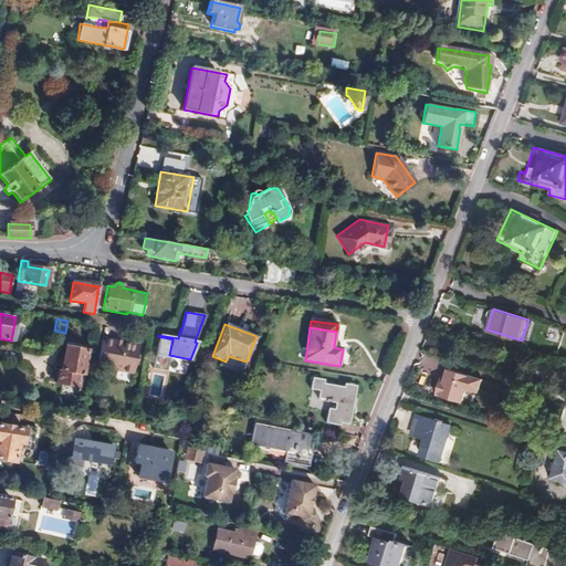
[(173,339),(158,336),(154,355),(168,358),(169,355),(173,339)]
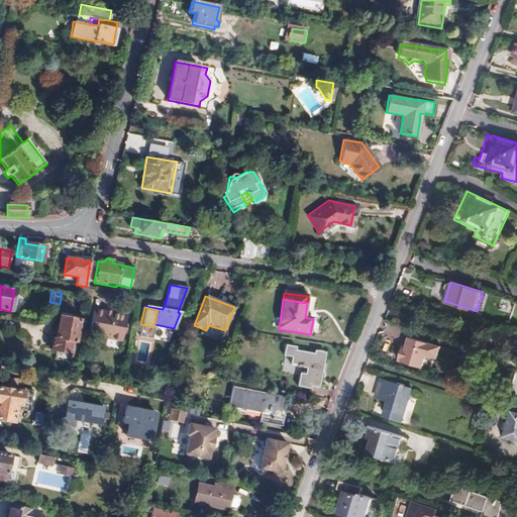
[(88,334),(121,340),(125,317),(92,312),(88,334)]
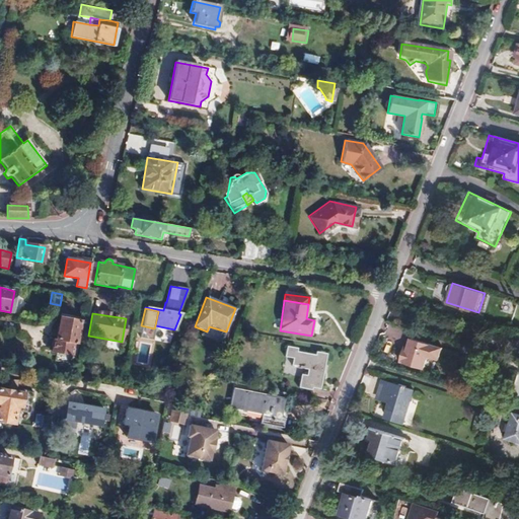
[(74,343),(76,344),(80,322),(60,318),(57,340),(74,343)]
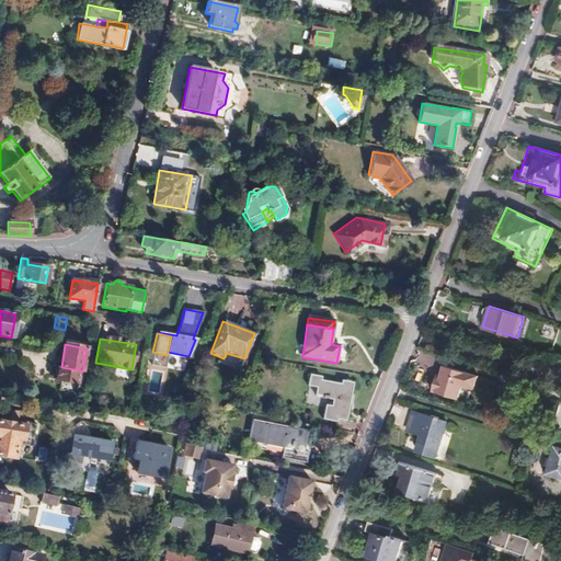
[(444,365),(443,367),(477,378),(478,376),(444,365)]
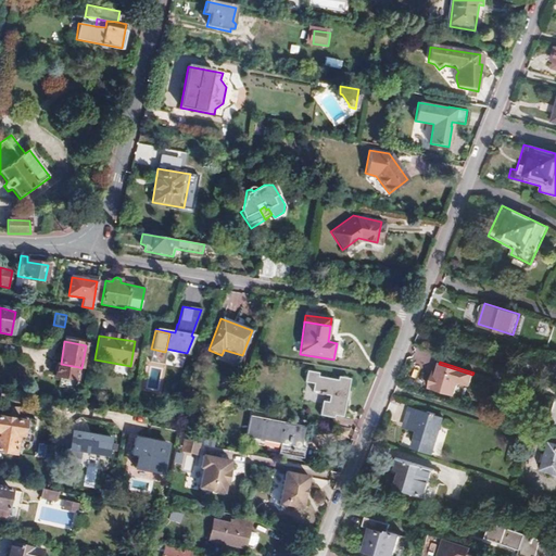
[(51,374),(77,379),(79,367),(61,364),(53,363),(51,374)]
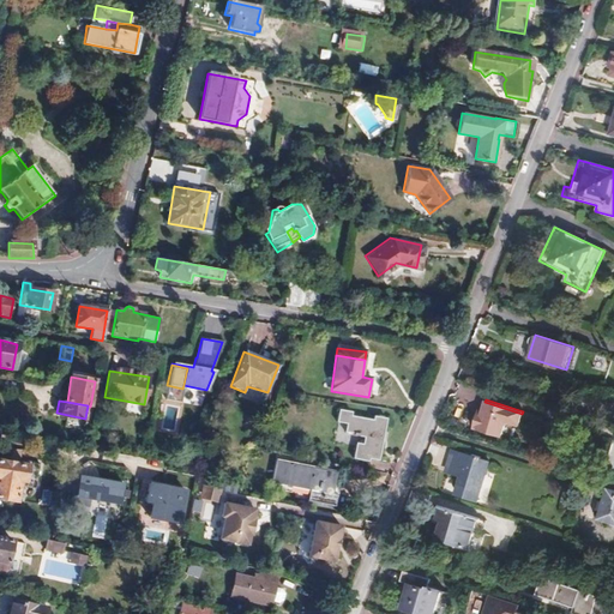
[(522,414),(485,402),(482,411),(481,416),(476,415),(473,427),(500,437),(504,427),(512,423),(519,426),(522,414)]
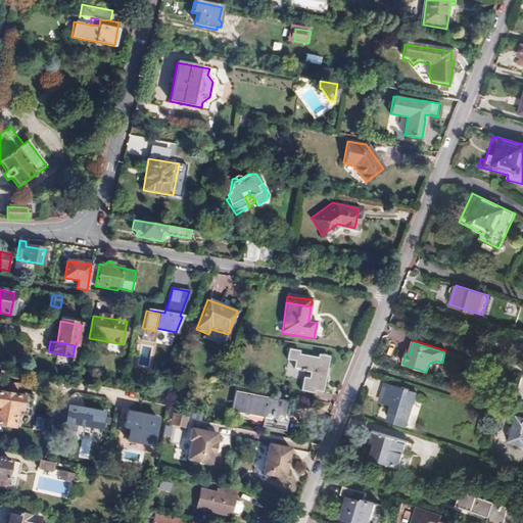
[(394,360),(401,363),(406,349),(398,347),(394,360)]
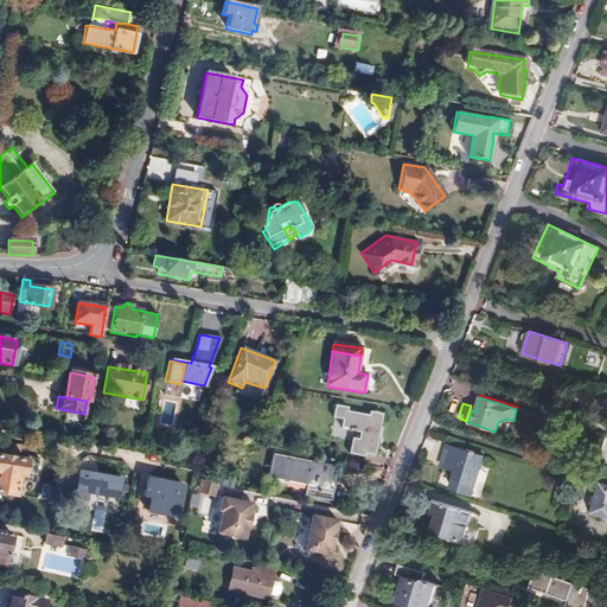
[(339,408),(328,407),(327,419),(337,421),(336,429),(355,432),(352,442),(344,441),(343,455),(358,458),(358,453),(368,455),(375,413),(362,411),(360,419),(357,417),(357,415),(339,411),(339,408)]
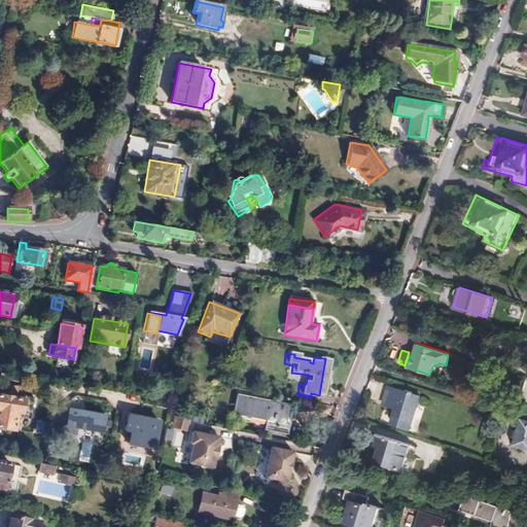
[(0,427),(11,429),(14,412),(20,413),(22,400),(15,399),(18,387),(2,385),(0,397),(0,396),(0,427)]
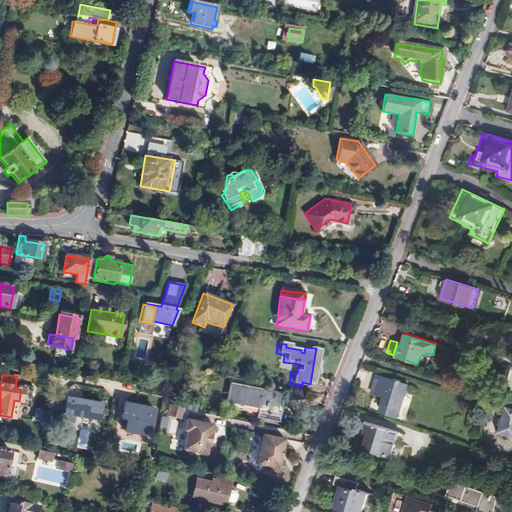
[(394,380),(378,375),(375,385),(376,386),(374,392),(371,391),(371,392),(384,396),(379,410),(396,415),(406,384),(400,382),(400,383),(394,381),(394,380)]
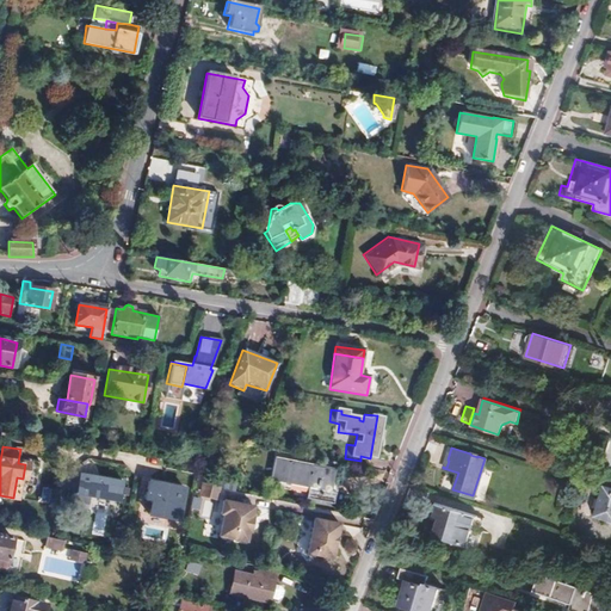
[(307,487),(306,497),(332,501),(333,495),(329,494),(334,471),(272,460),(269,480),(307,487)]
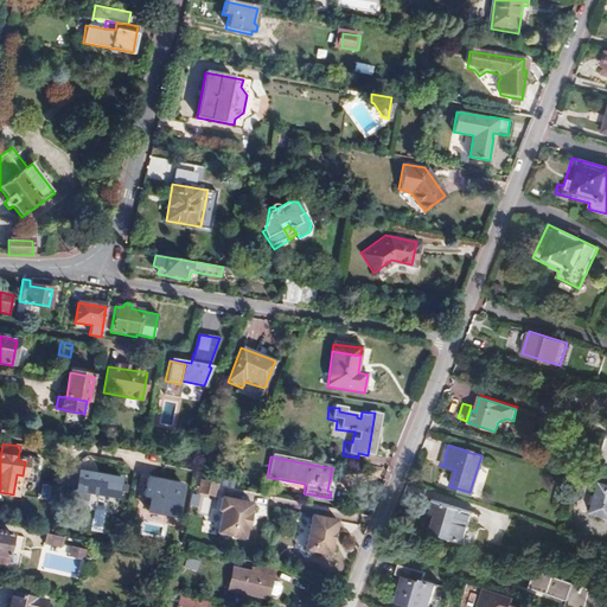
[(606,484),(598,481),(594,490),(606,493),(606,484)]
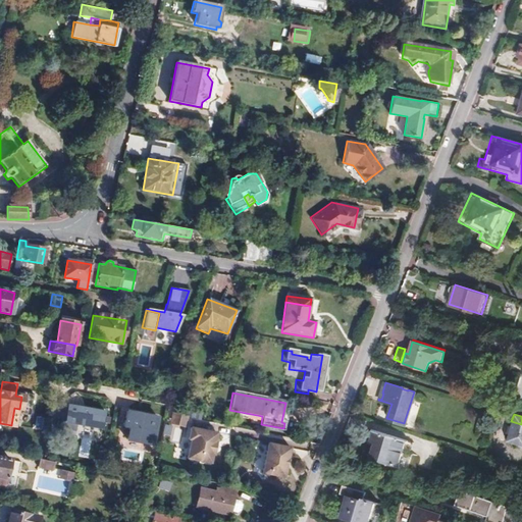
[(521,424),(511,421),(505,441),(521,447),(521,424)]
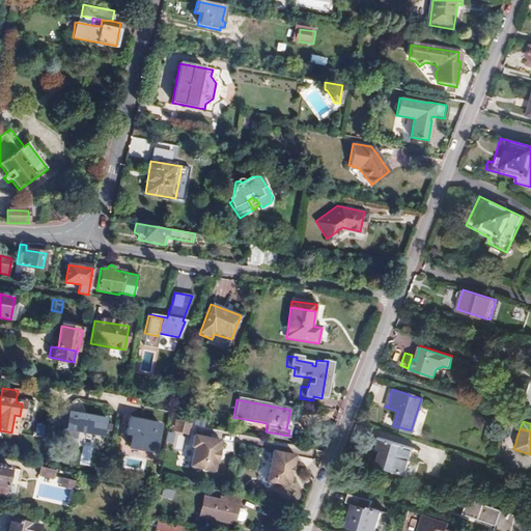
[(218,440),(193,435),(191,447),(193,447),(189,466),(212,471),(214,462),(216,462),(218,449),(216,449),(218,440)]
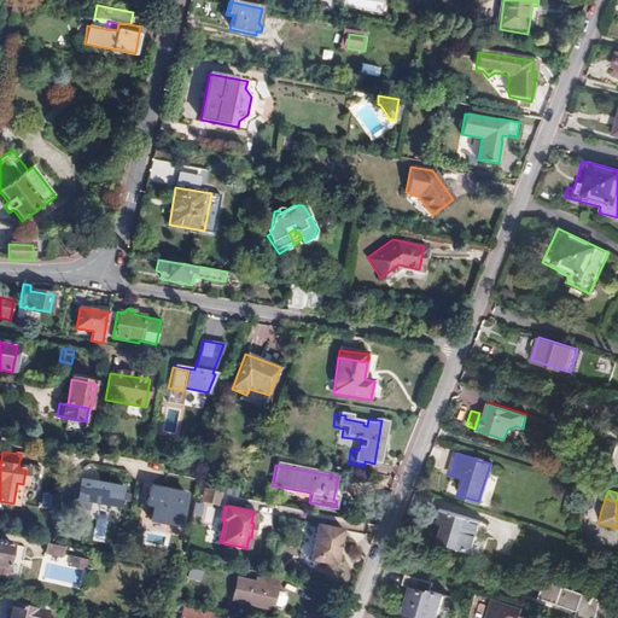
[(481,520),(444,508),(441,520),(445,522),(441,540),(471,549),(481,520)]
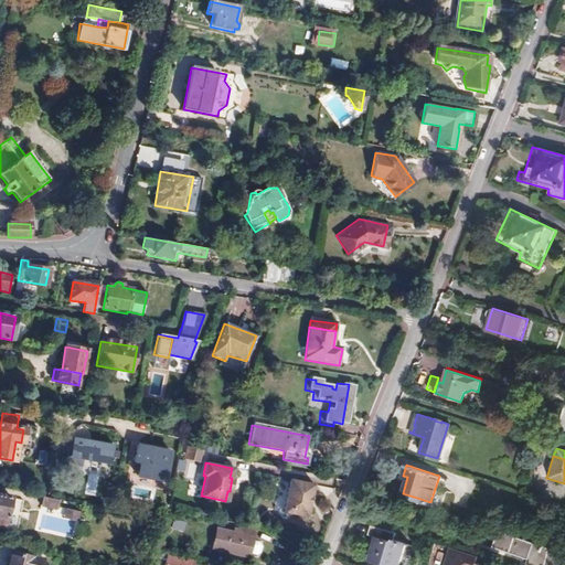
[(312,484),(289,480),(283,512),(306,516),(312,484)]
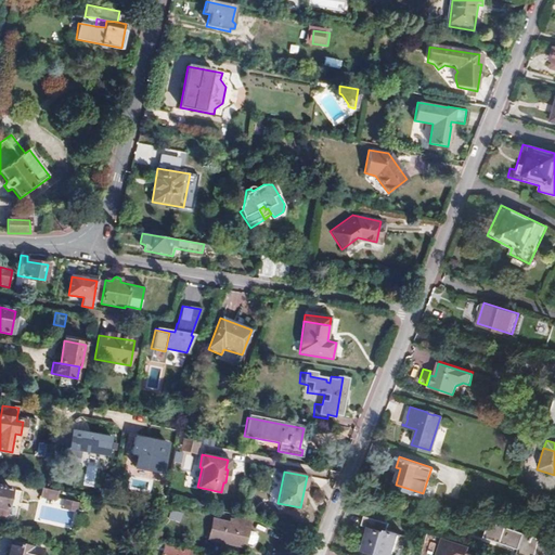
[(11,489),(0,486),(0,507),(7,510),(11,489)]
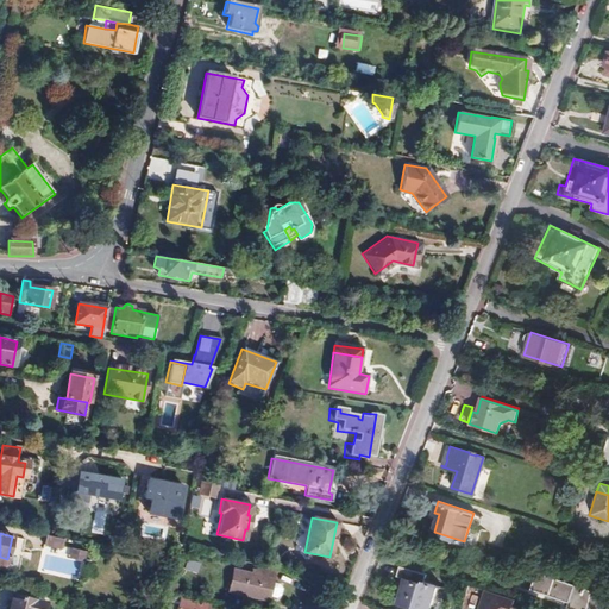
[(63,539),(45,535),(44,545),(62,548),(63,539)]
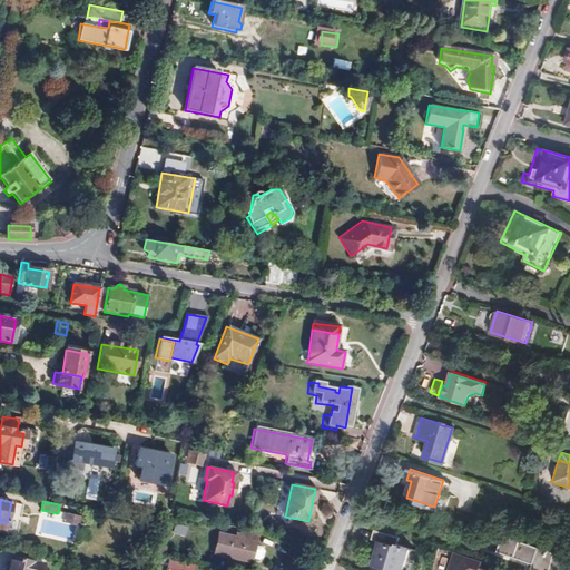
[(70,514),(68,523),(82,527),(85,518),(70,514)]
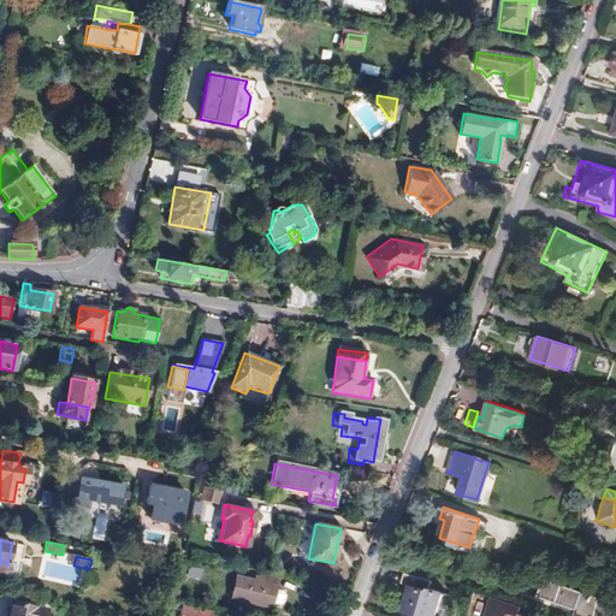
[(274,573),(261,570),(259,579),(252,578),(252,581),(234,578),(232,582),(279,593),(278,590),(271,588),(274,573)]
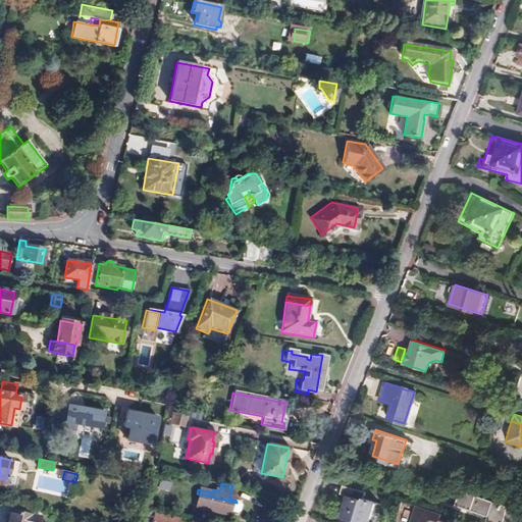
[(364,521),(368,521),(375,501),(364,497),(367,490),(344,484),(341,493),(346,496),(340,515),(364,521)]
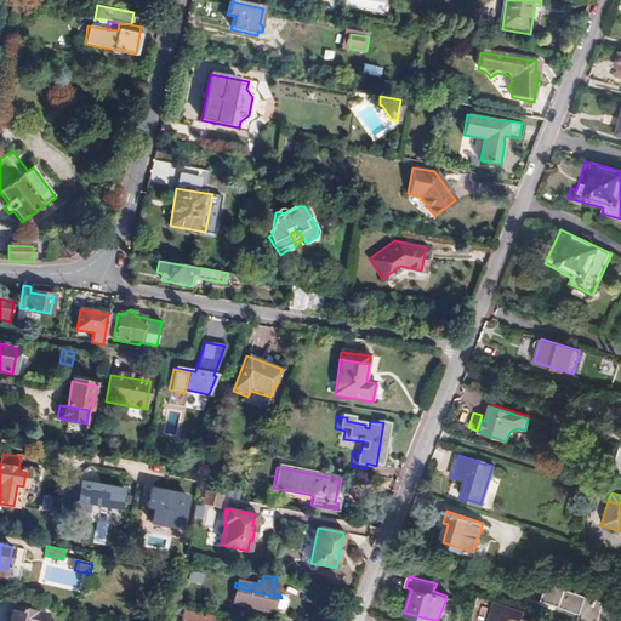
[(537,584),(584,599),(596,603),(596,600),(537,582),(537,584)]
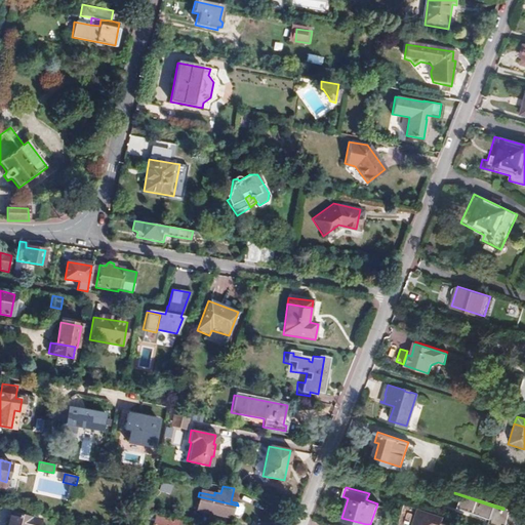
[(454,493),(451,502),(490,515),(493,507),(454,493)]
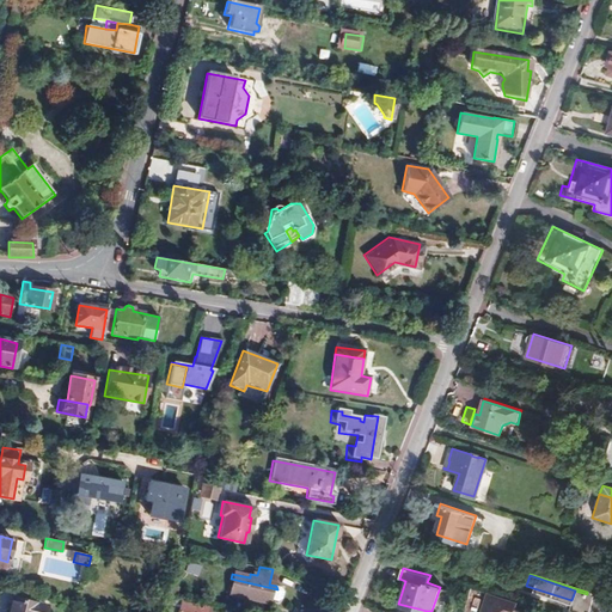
[(277,589),(231,579),(227,593),(265,603),(267,598),(273,599),(277,597),(279,592),(277,589)]
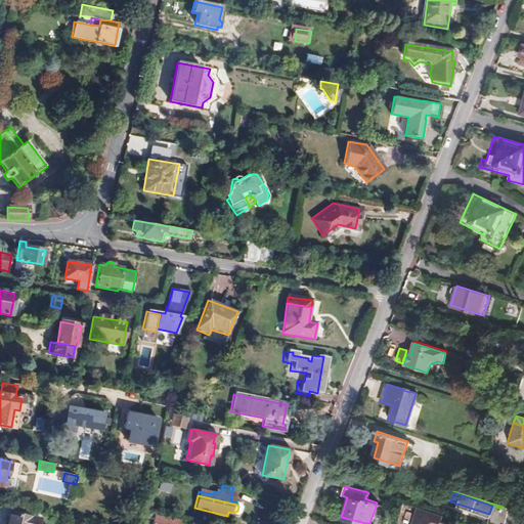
[(149,504),(138,500),(136,509),(147,512),(149,504)]
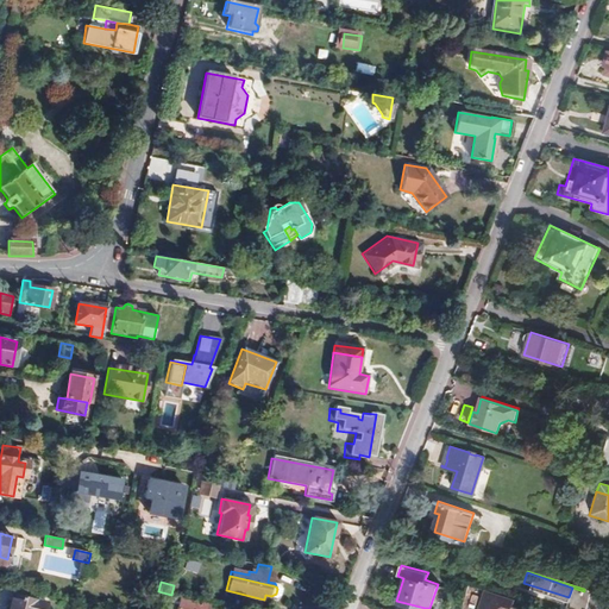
[(569,597),(523,583),(522,586),(560,601),(570,604),(569,608),(573,608),(592,608),(594,604),(583,601),(585,592),(583,592),(584,591),(572,588),(569,597)]
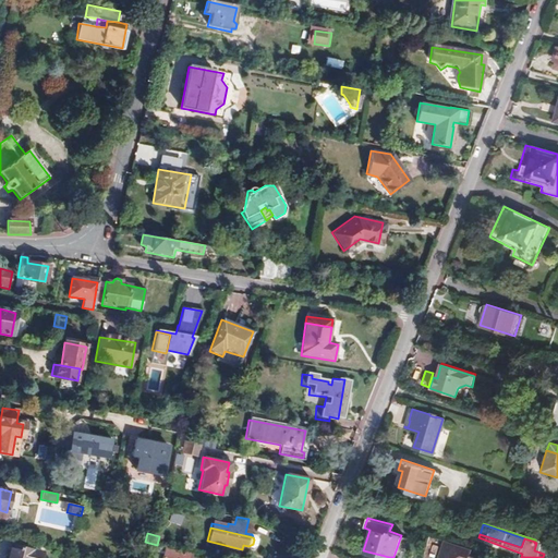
[(405,557),(412,538),(401,535),(393,557),(405,557)]
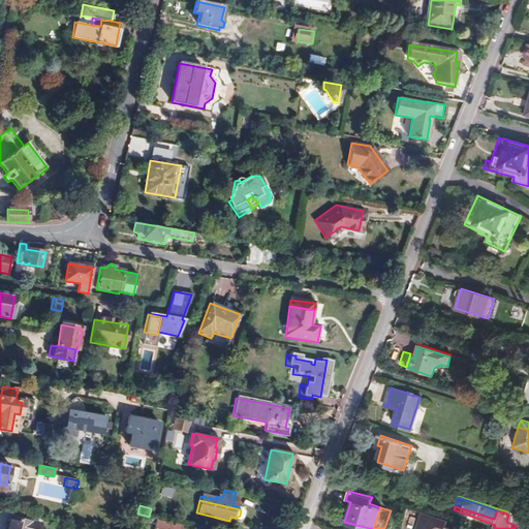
[(444,528),(447,520),(423,512),(417,528),(444,528)]
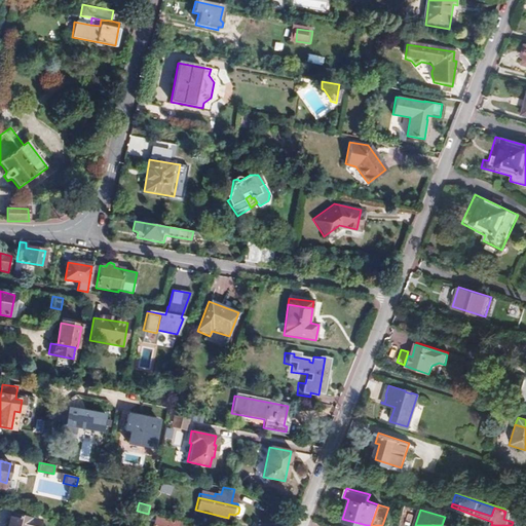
[(503,519),(513,522),(516,516),(505,512),(503,519)]
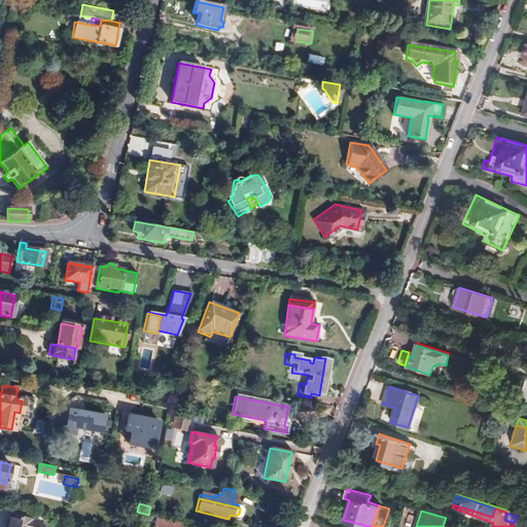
[(38,526),(40,522),(11,515),(7,526),(38,526)]
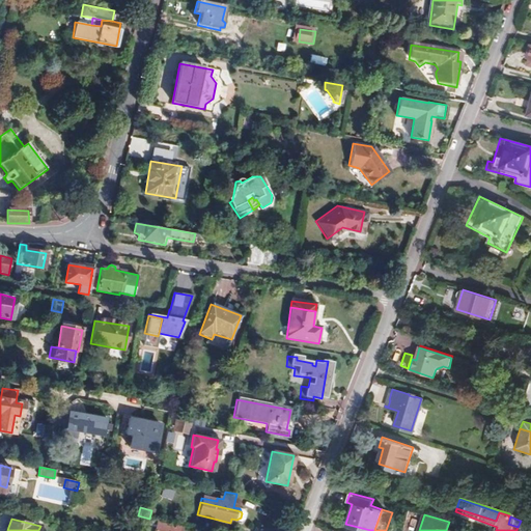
[(176,530),(179,530),(180,526),(156,520),(154,530),(158,530),(176,530)]
